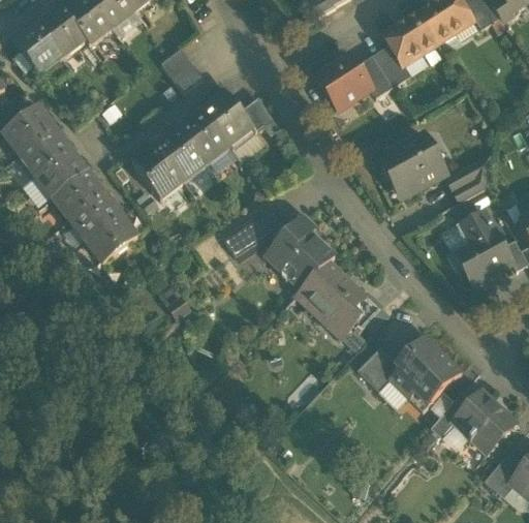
[(89,45),(112,28),(91,0),(81,0),(64,13),(85,40),(89,45)]
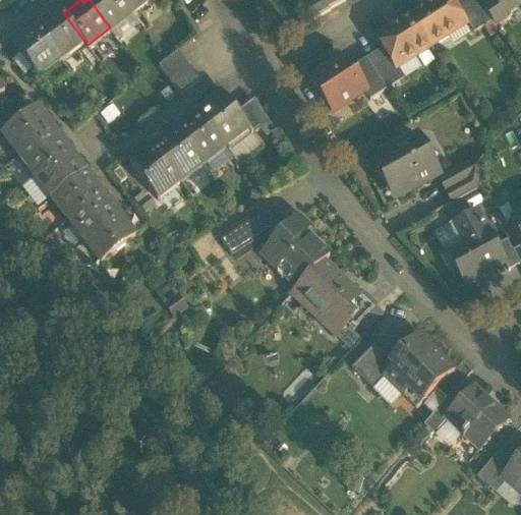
[(110,27),(132,10),(124,0),(90,0),(110,27)]
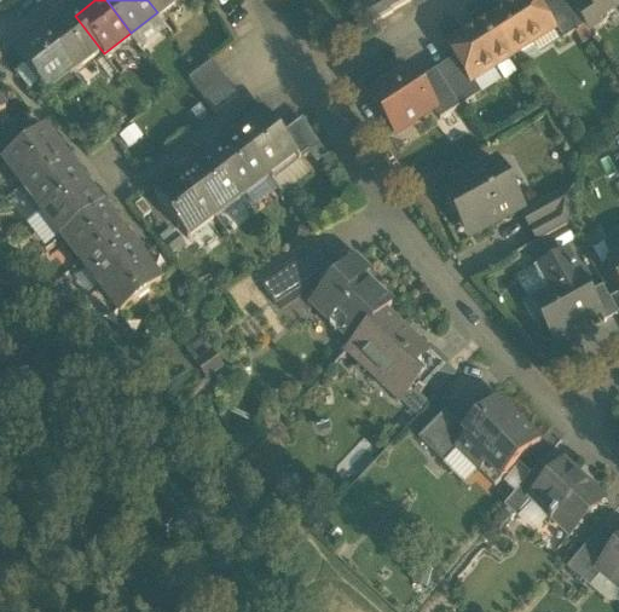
[(148,0),(157,12),(173,0),(148,0)]
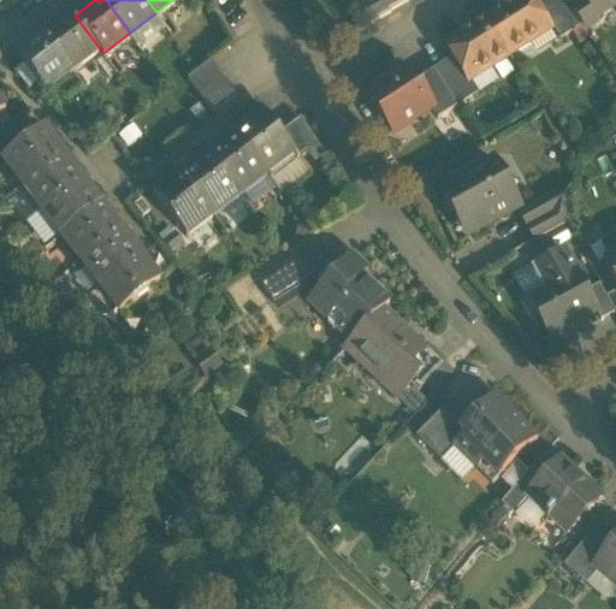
[(361,0),(371,18),(390,7),(390,6),(401,0),(361,0)]
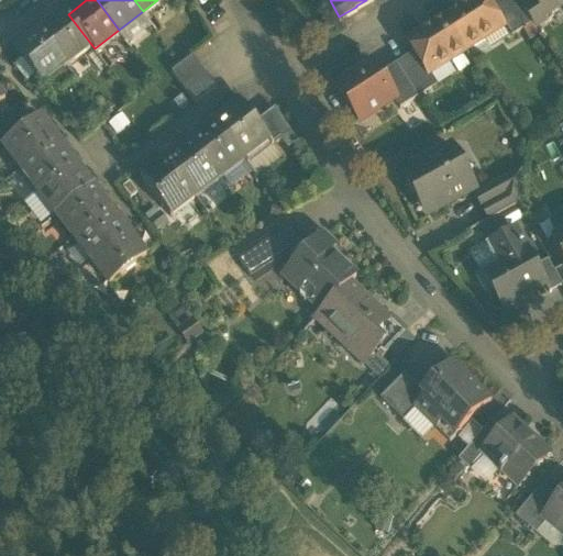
[(463,0),(443,13),(406,36),(414,47),(426,67),(427,66),(440,57),(442,62),(465,47),(488,32),(486,29),(500,20),(487,0),(463,0)]
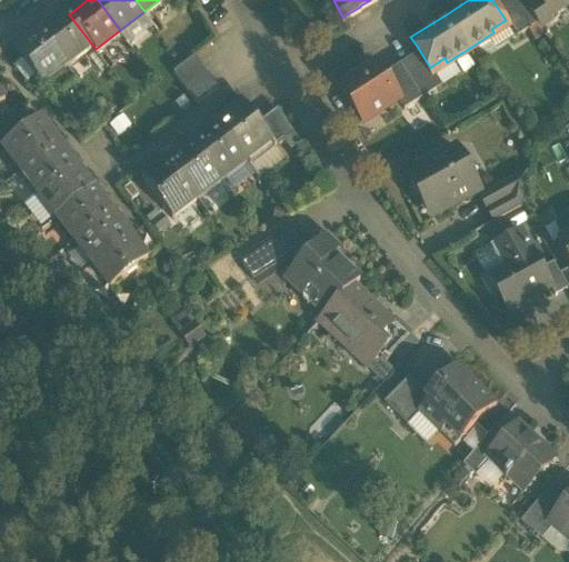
[(517,32),(537,19),(525,0),(492,0),(506,20),(508,18),(517,32)]
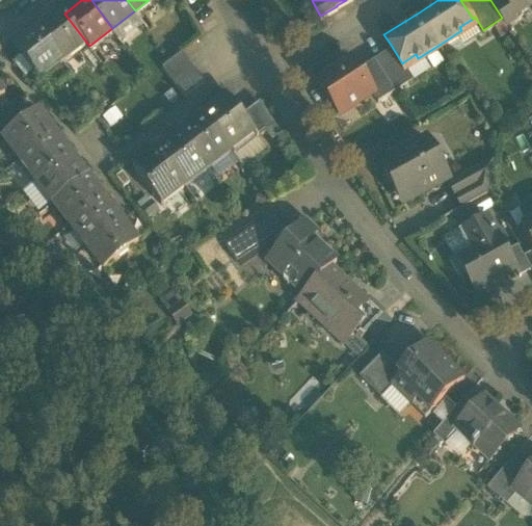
[(490,0),(502,18),(505,23),(516,16),(512,10),(512,11),(504,0),(490,0)]
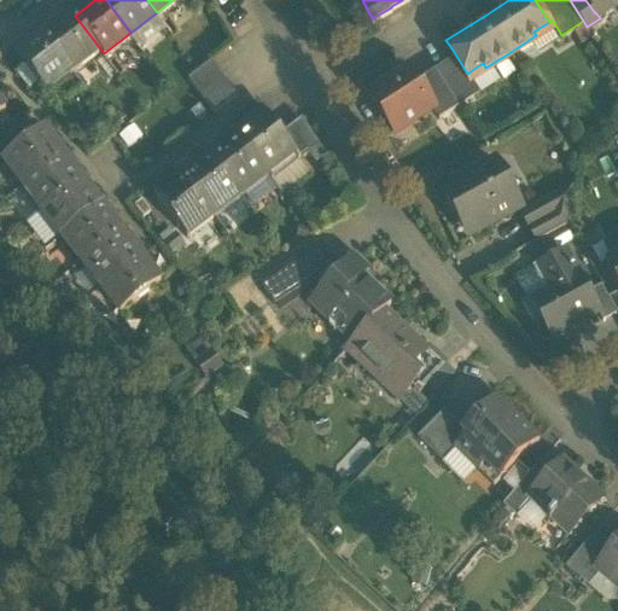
[(595,12),(612,0),(586,0),(595,13),(595,12)]
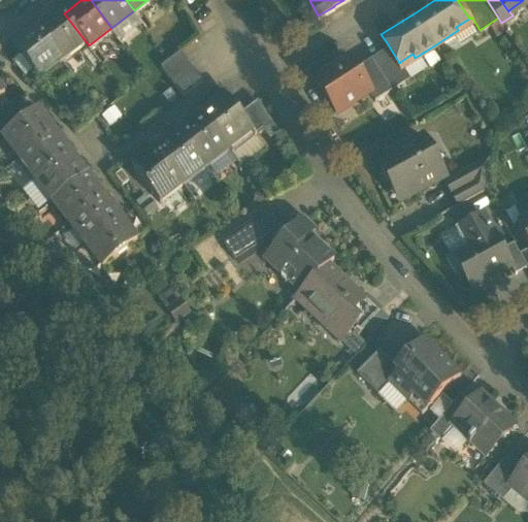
[(62,58),(85,40),(64,13),(60,8),(37,26),(62,58)]
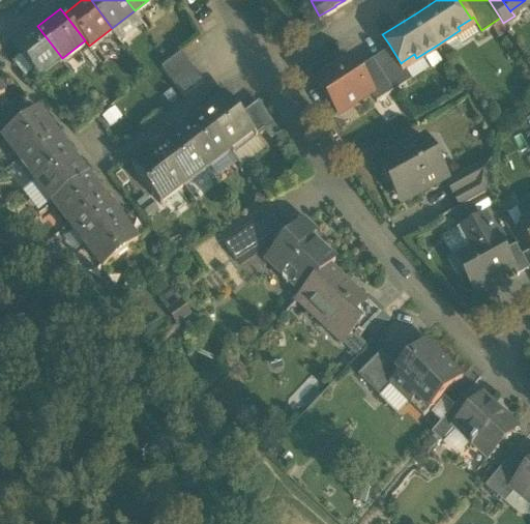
[(458,27),(460,30),(473,22),(471,19),(458,27)]
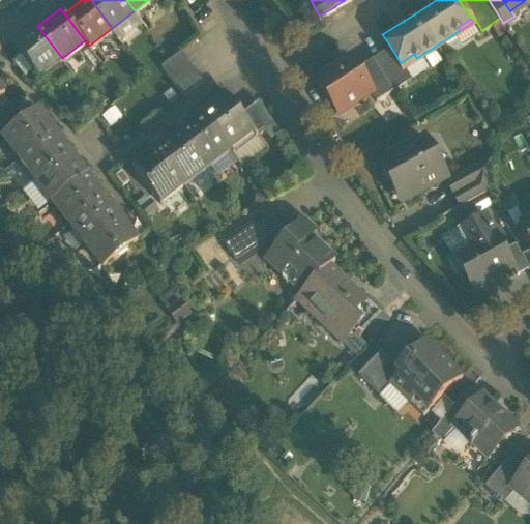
[(38,77),(62,58),(37,26),(13,45),(38,77)]
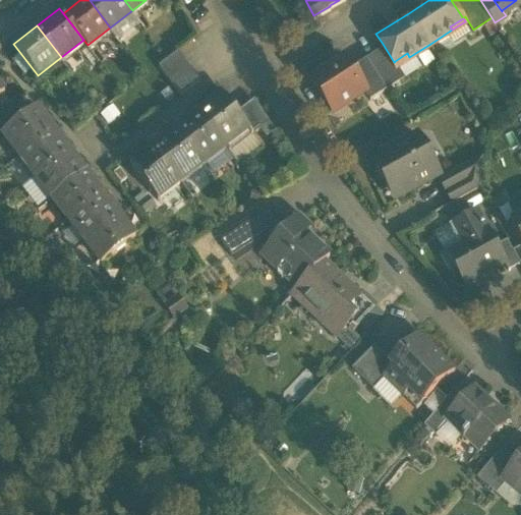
[(365,55),(386,87),(404,75),(397,64),(395,61),(394,62),(383,44),(365,55)]
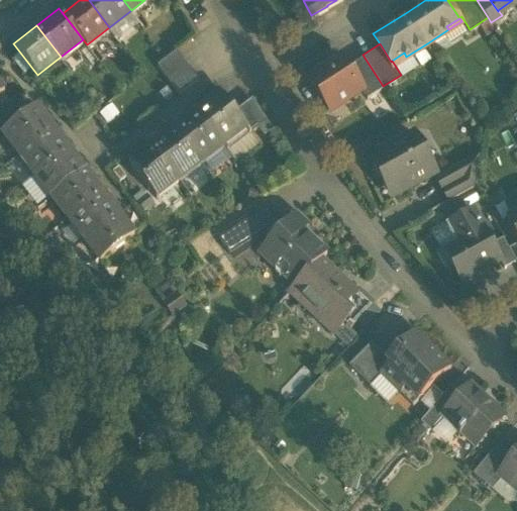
[(157,63),(165,72),(184,58),(176,47),(167,56),(157,63)]
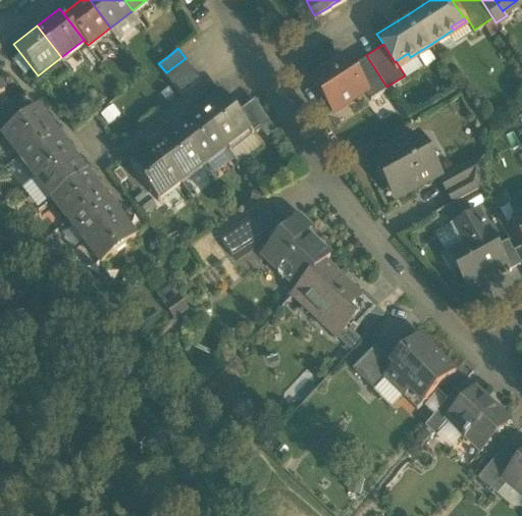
[(396,61),(398,64),(410,57),(408,53),(396,61)]
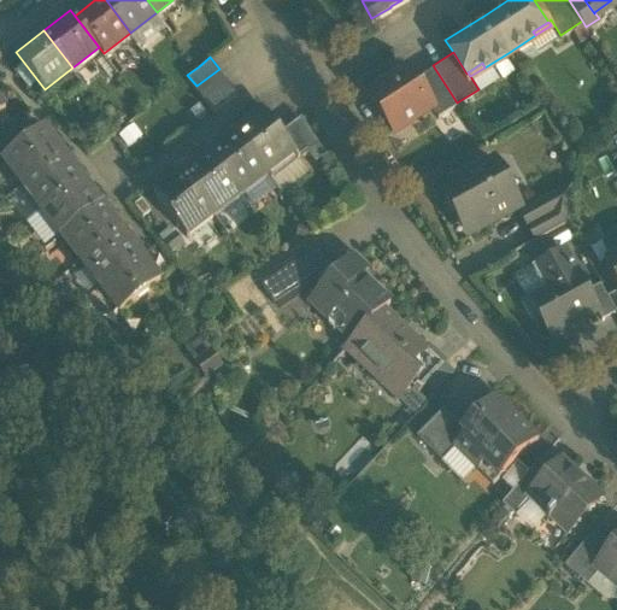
[(417,107),(428,100),(429,100),(415,77),(407,65),(369,89),(388,121),(398,113),(401,118),(407,121),(418,113),(417,107)]
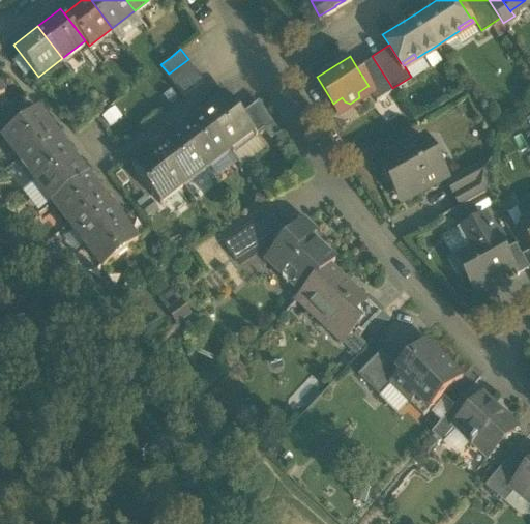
[(372,56),(356,66),(369,86),(367,86),(371,90),(376,98),(392,88),(372,56)]
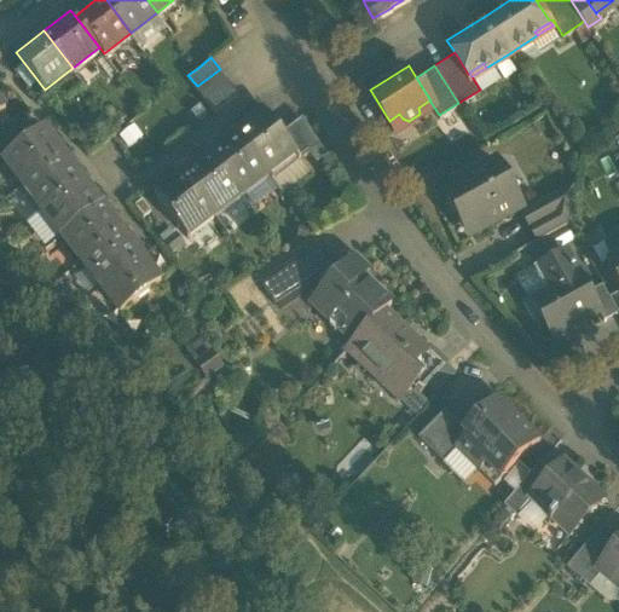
[(197,86),(206,98),(229,80),(220,69),(197,86)]
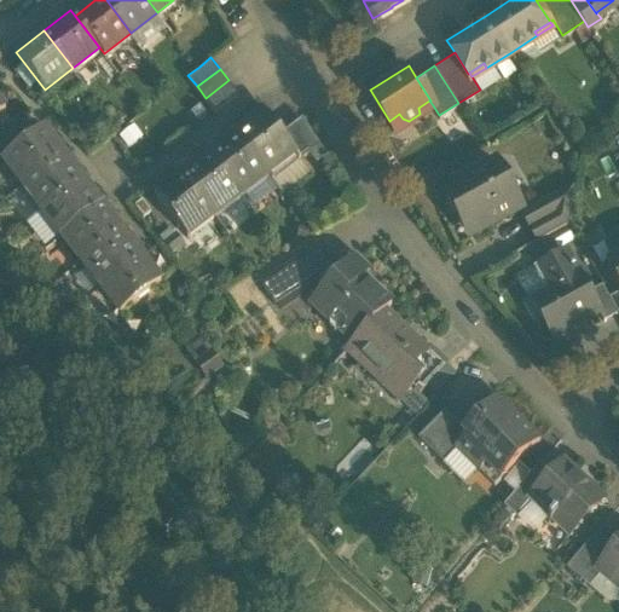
[(237,92),(229,80),(206,98),(214,109),(237,92)]
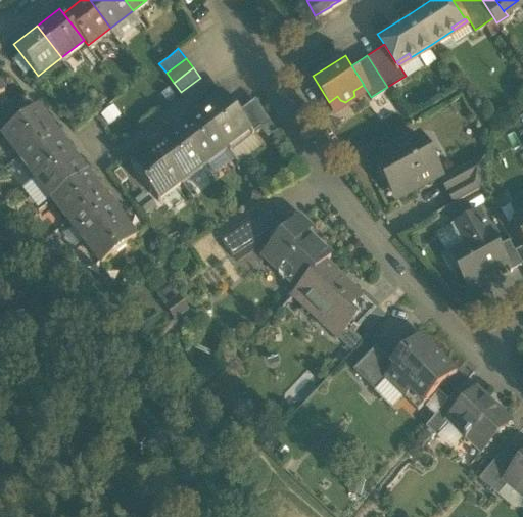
[(353,91),(354,96),(366,89),(363,85),(353,91)]
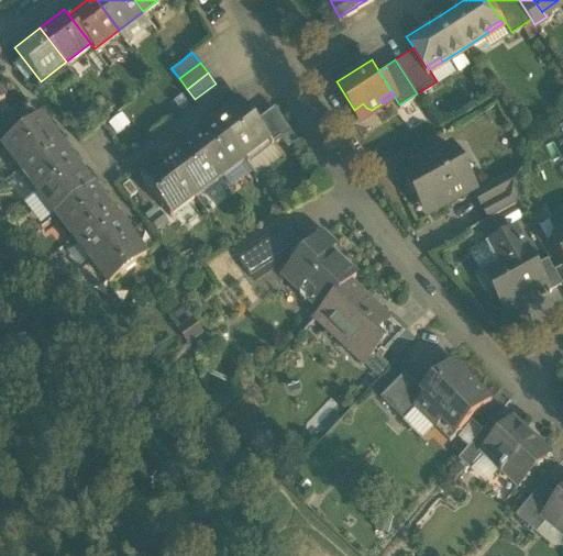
[(240,99),(214,118),(244,156),(267,139),(269,137),(255,119),(240,99)]
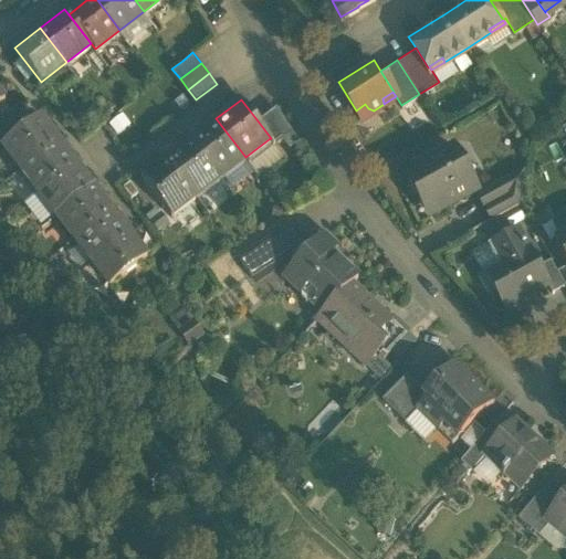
[(362,119),(374,111),(368,108),(365,104),(356,111),(362,119)]
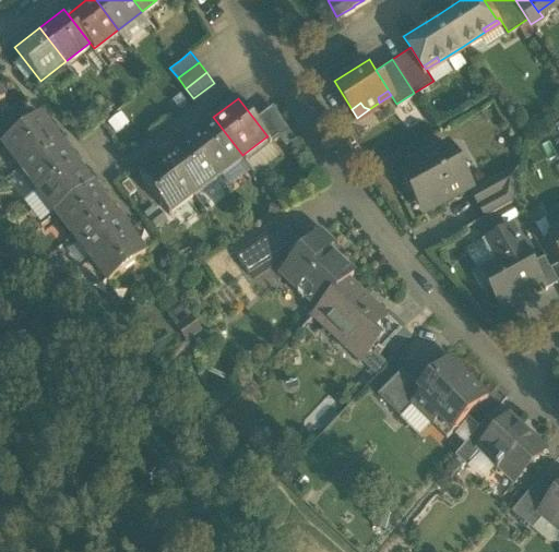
[(265,138),(269,143),(288,128),(272,104),(253,118),(268,136),(265,138)]
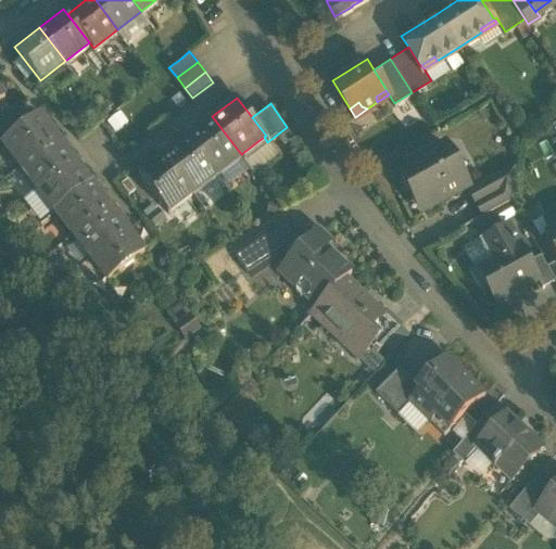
[(2,140),(20,164),(57,136),(38,113),(2,140)]
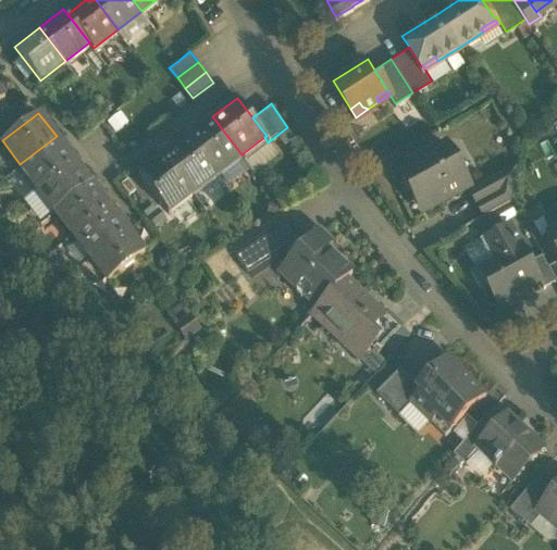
[(218,173),(242,154),(212,116),(188,135),(218,173)]
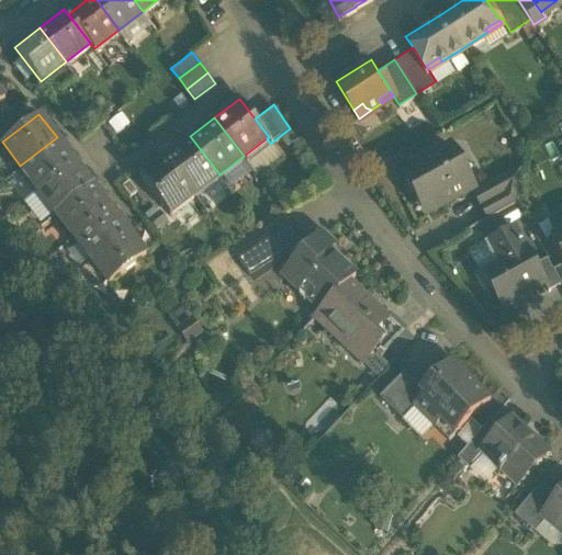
[(194,193),(220,174),(190,136),(166,155),(194,193)]
